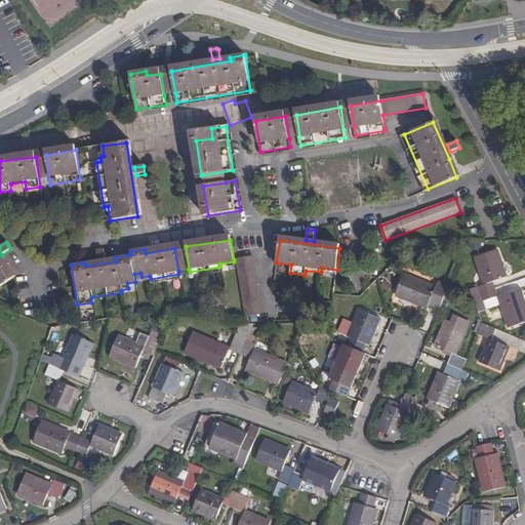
[(483,285),(485,292),(499,286),(497,280),(510,276),(499,248),(478,255),(486,283),(483,285)]
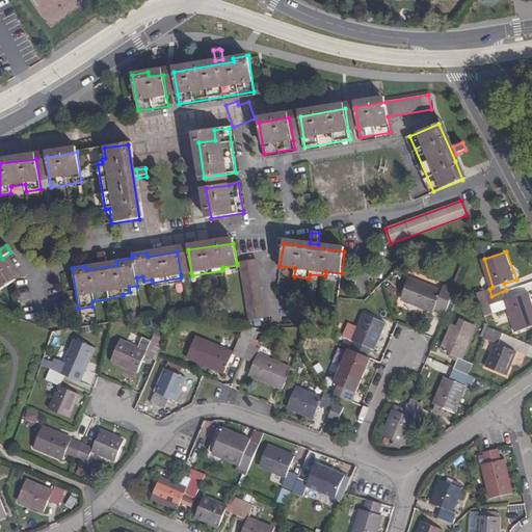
[(103,253),(96,254),(98,264),(104,263),(103,253)]
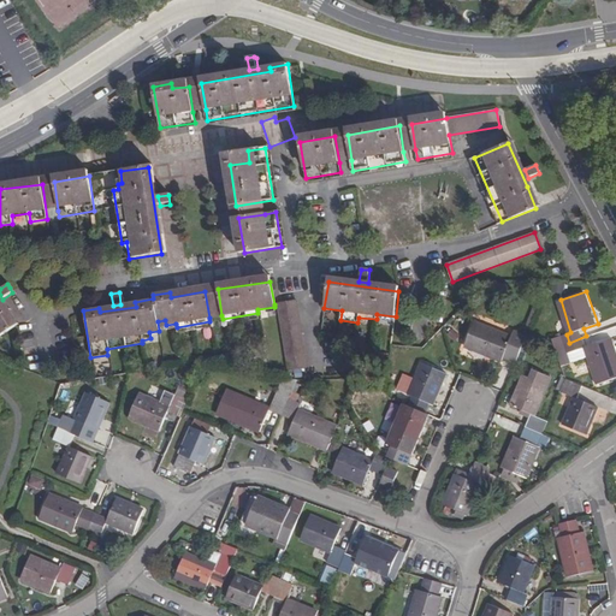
[(295,301),(277,303),(286,372),(298,371),(303,371),(295,301)]
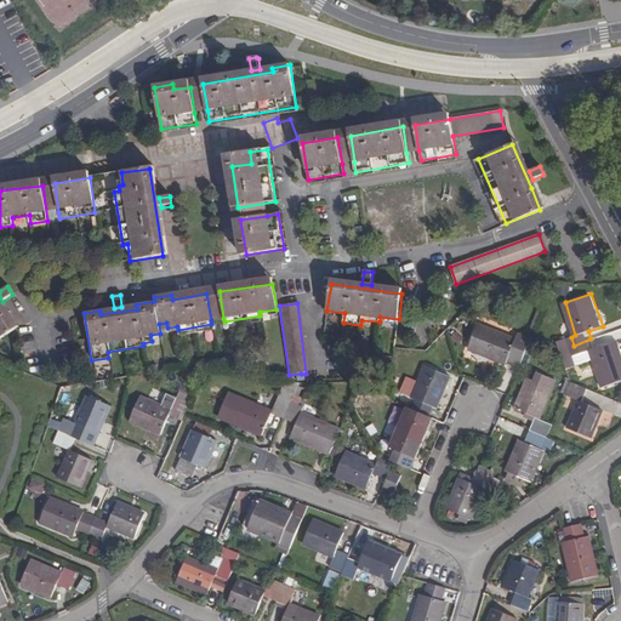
[(0,307),(0,340),(15,330),(0,307)]
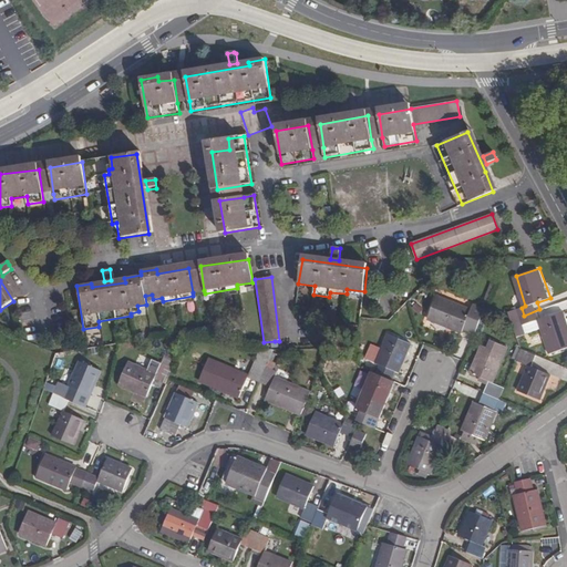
[(436,297),(428,317),(462,331),(465,322),(477,327),(484,311),(472,307),(471,310),(436,297)]
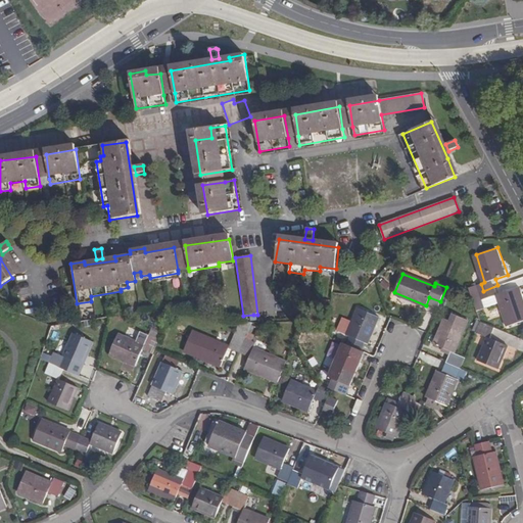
[(497,285),(483,291),(485,297),(496,294),(507,325),(522,319),(522,297),(520,287),(501,292),(497,285)]
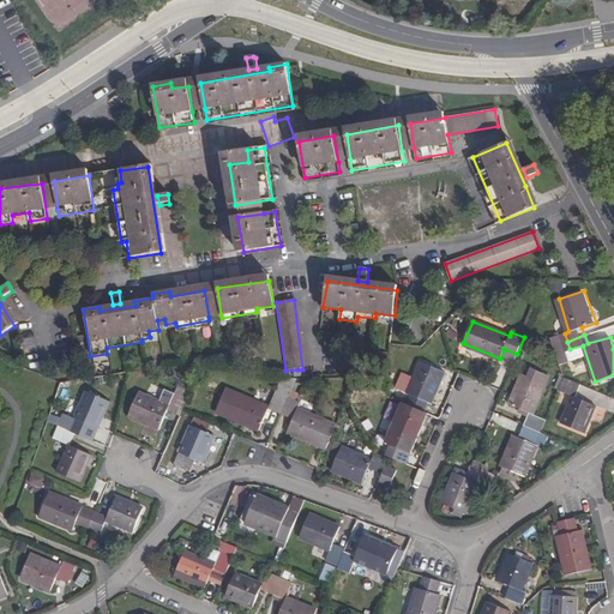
[(409,395),(405,404),(422,411),(426,402),(429,403),(443,372),(420,362),(407,393),(409,395)]
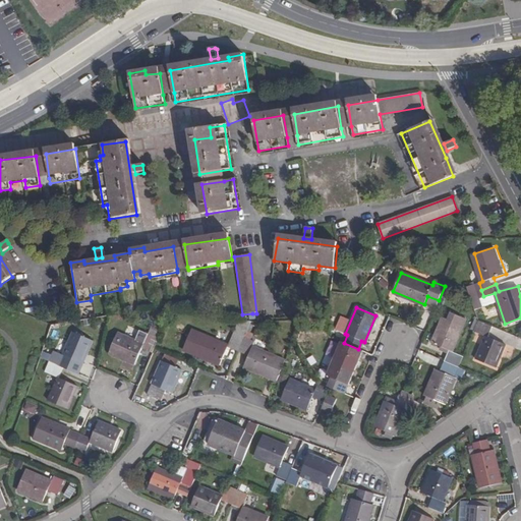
[(448,351),(444,361),(459,367),(463,357),(451,352),(461,327),(443,319),(431,344),(448,351)]
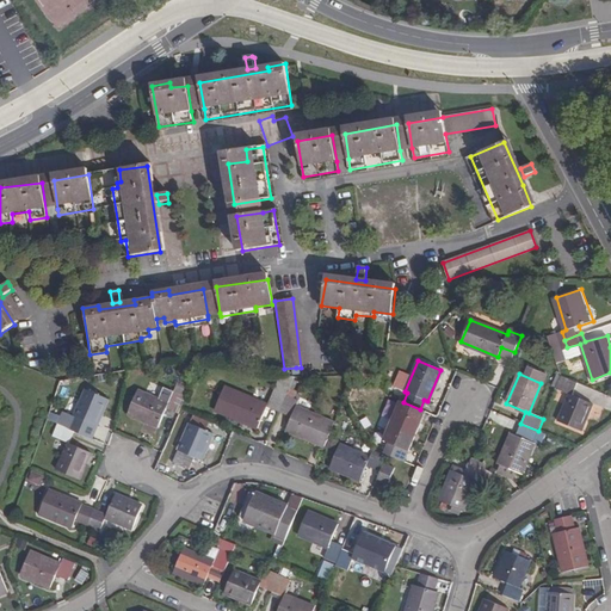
[(561,376),(556,388),(568,394),(557,420),(581,430),(592,405),(573,395),(578,382),(561,376)]
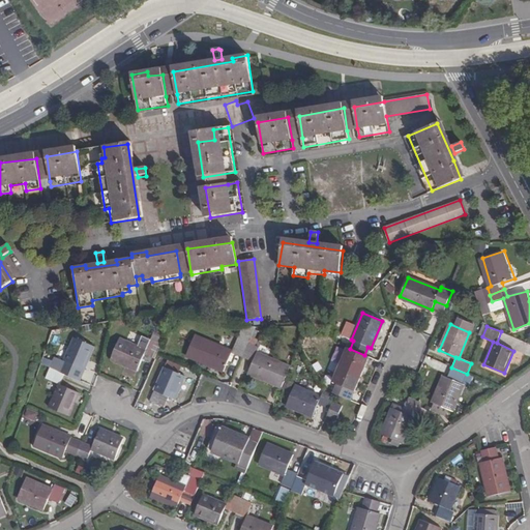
[(78,380),(91,348),(71,340),(61,361),(52,357),(47,367),(49,369),(63,375),(78,380)]
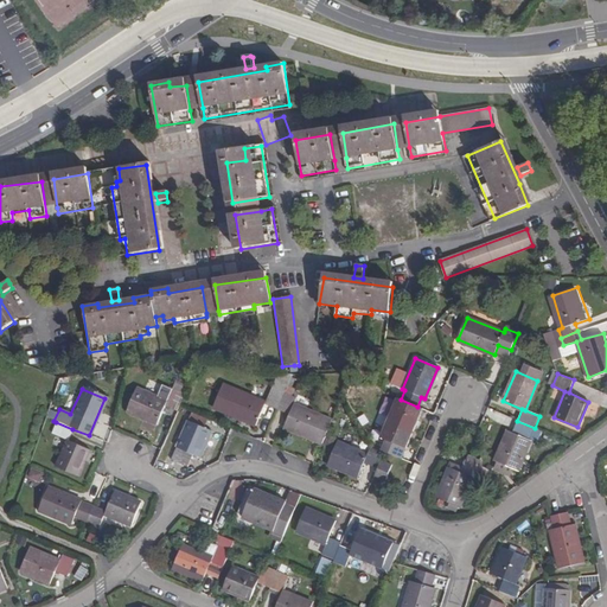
[(136,390),(126,413),(155,425),(164,407),(176,411),(178,406),(183,395),(171,390),(165,401),(136,390)]
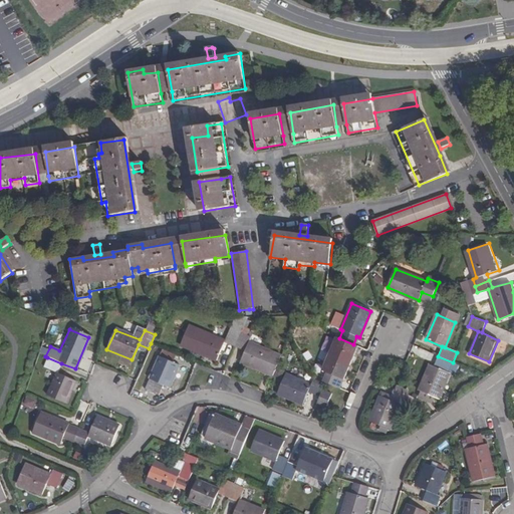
[(196,330),(188,349),(216,361),(223,345),(233,349),(238,335),(229,332),(224,342),(196,330)]
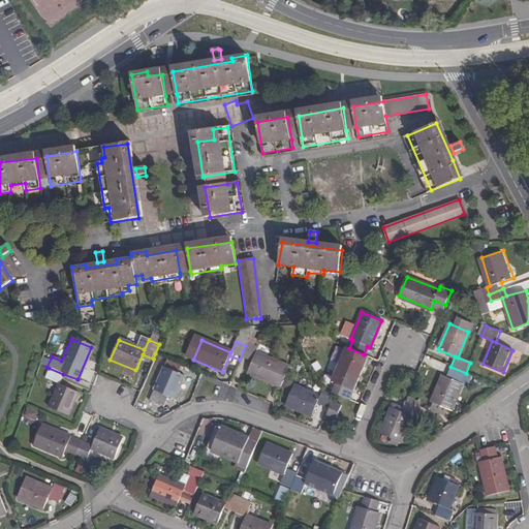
[(284,378),(288,368),(255,353),(256,350),(245,345),(240,360),(250,364),(247,373),(280,386),(284,378)]
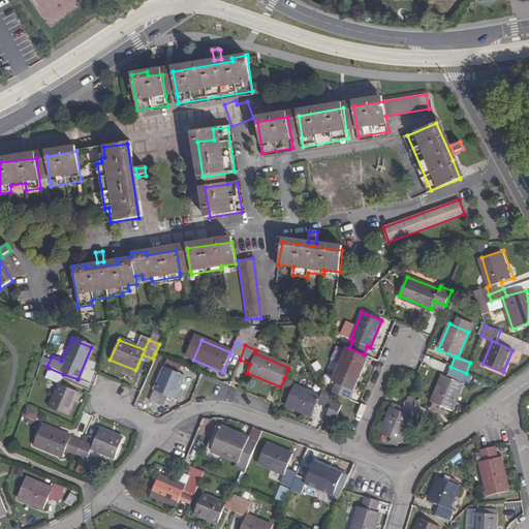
[(343,354),(332,381),(351,390),(364,363),(361,362),(364,354),(349,348),(346,355),(343,354)]
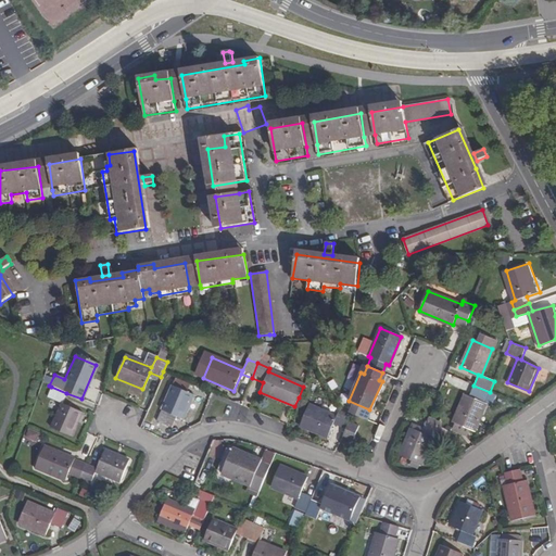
[(184,392),(188,383),(174,377),(169,386),(184,392)]
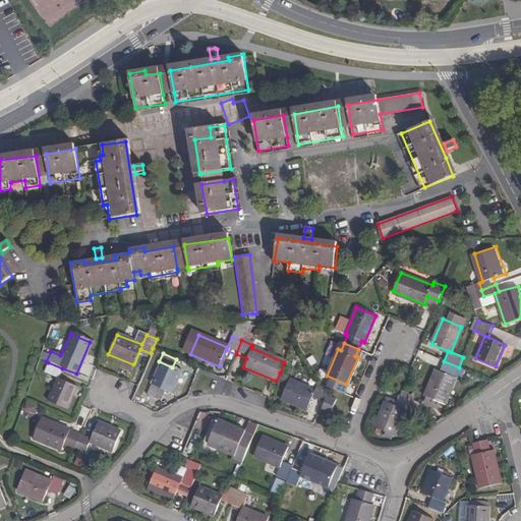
[(159,361),(145,395),(159,400),(163,390),(168,392),(178,370),(172,367),(159,361)]
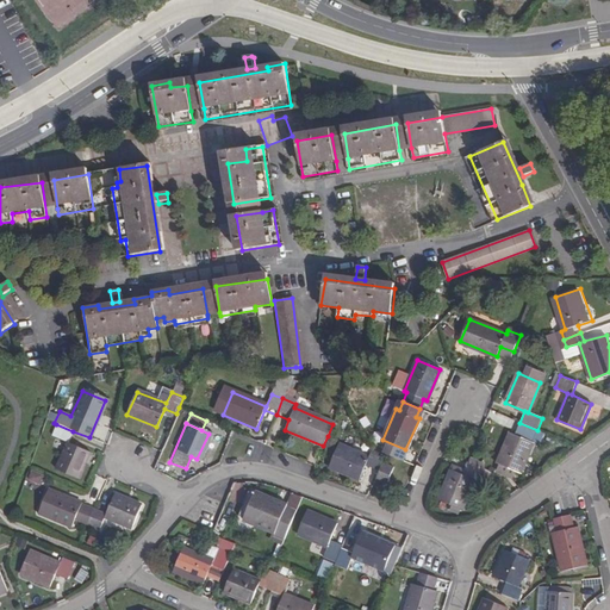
[(537,430),(520,423),(514,435),(510,435),(498,464),(521,473),(534,443),(541,446),(546,434),(537,430)]
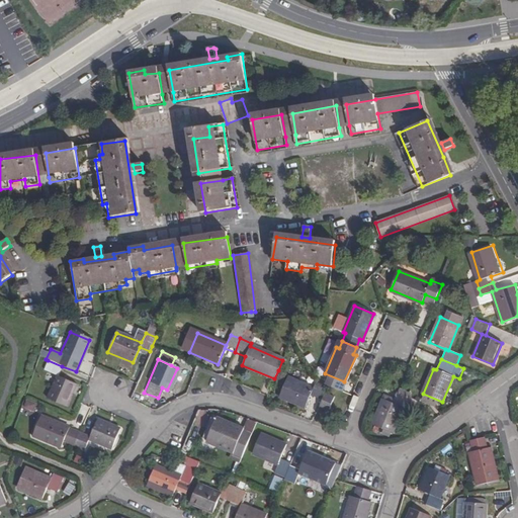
[(62,366),(48,360),(44,370),(56,376),(48,398),(66,406),(75,384),(59,376),(62,366)]
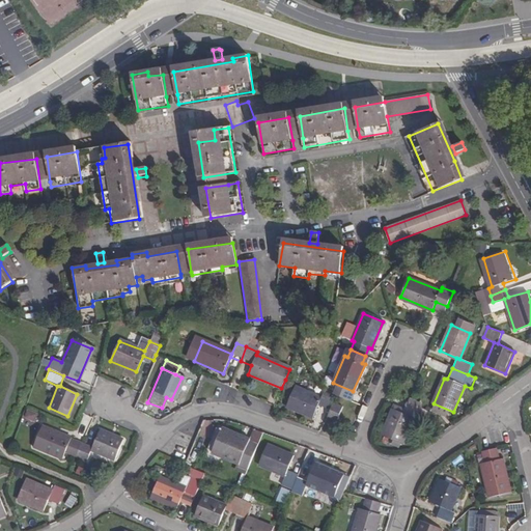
[(289,393),(294,384),(288,382),(284,391),(289,393)]
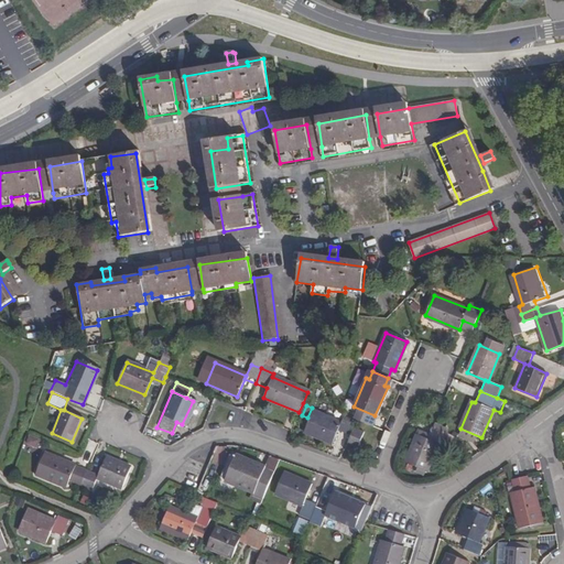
[(315,410),(305,431),(332,442),(338,429),(350,433),(356,418),(345,413),(342,421),(315,410)]
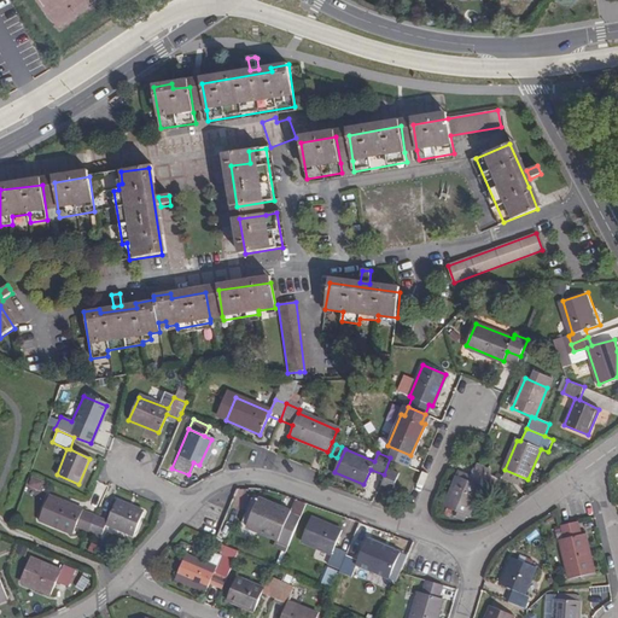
[(471,479),(455,474),(443,503),(466,513),(479,483),(488,488),(494,474),(477,467),(471,479)]
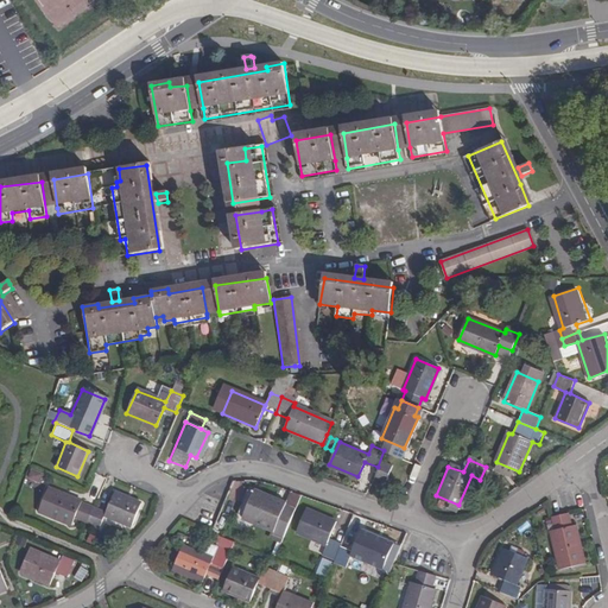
[(382,461),(375,476),(386,481),(393,466),(382,461)]
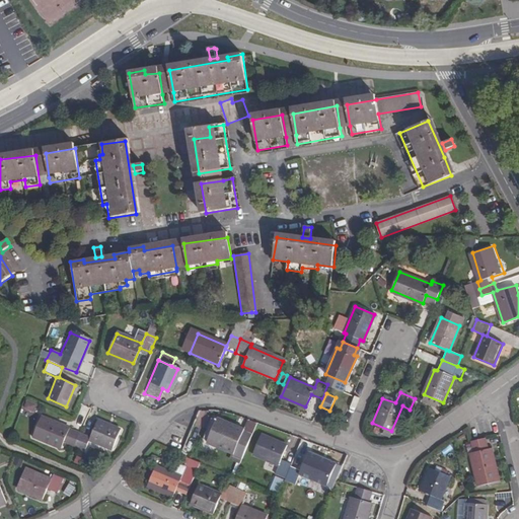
[(26,399),(24,410),(35,412),(38,401),(26,399)]
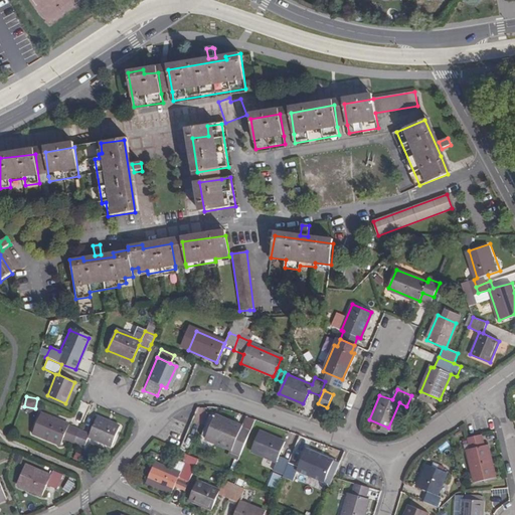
[(43,415),(35,434),(60,445),(62,441),(71,445),(77,430),(67,425),(67,424),(43,415)]
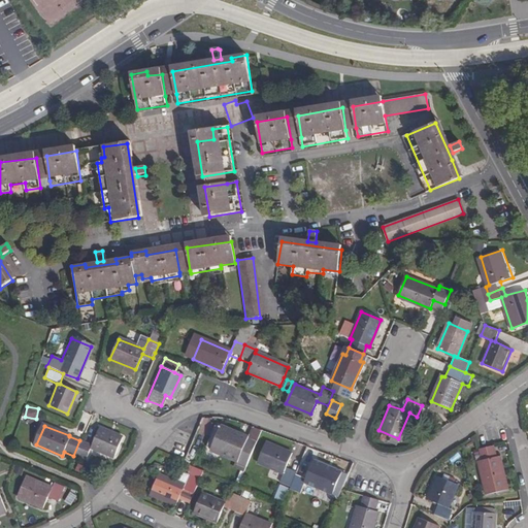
[(79,440),(73,456),(85,460),(91,448),(113,457),(123,437),(99,427),(91,446),(79,440)]
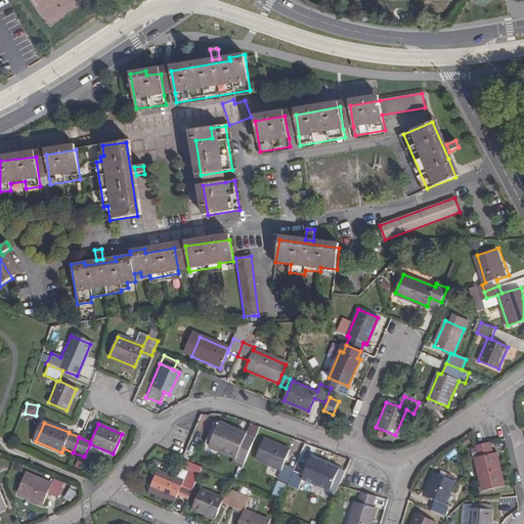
[(252,442),(243,438),(243,436),(218,425),(217,428),(214,427),(206,444),(234,455),(233,459),(244,464),(252,442)]
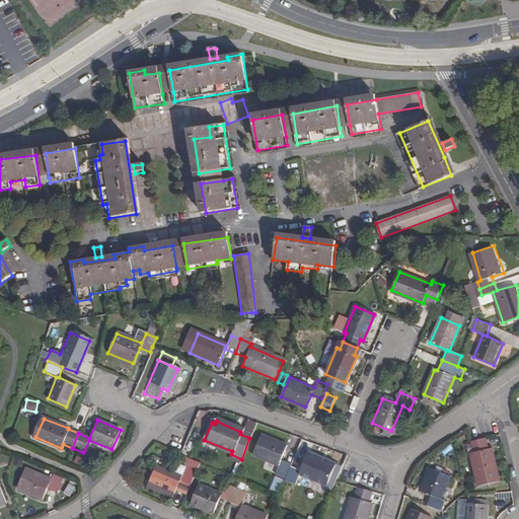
[(262,436),(253,455),(278,465),(275,473),(285,478),(291,464),(281,460),(286,446),(262,436)]
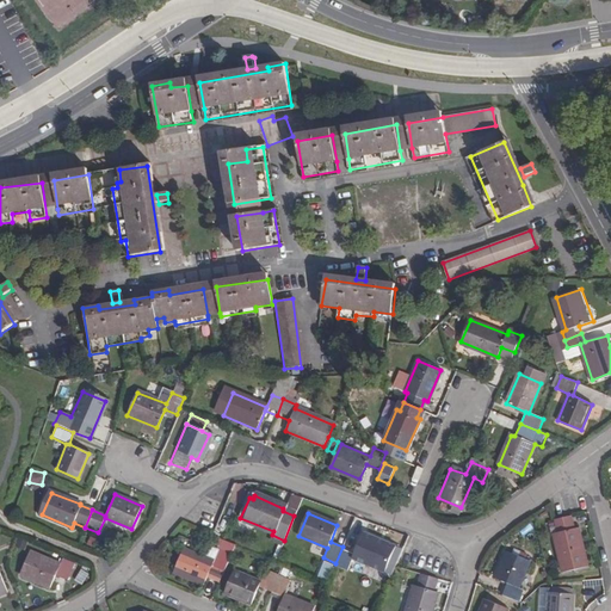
[(572,514),(555,519),(557,531),(555,532),(563,569),(586,565),(579,526),(575,528),(572,514)]
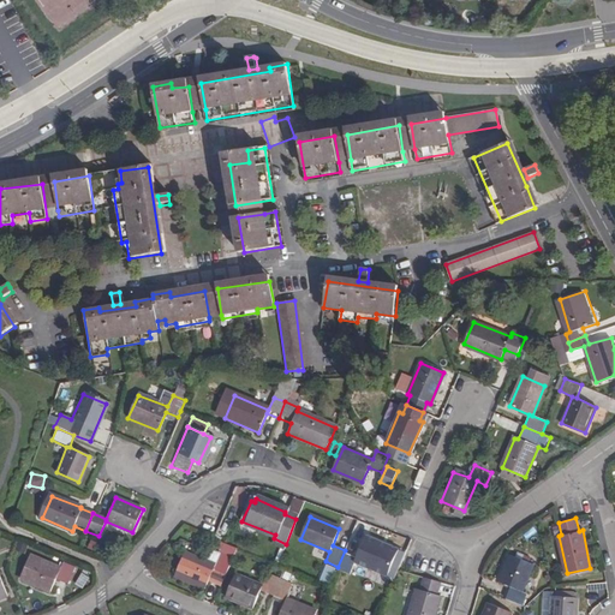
[(345,550),(338,567),(350,572),(356,560),(386,572),(395,549),(365,536),(357,555),(345,550)]
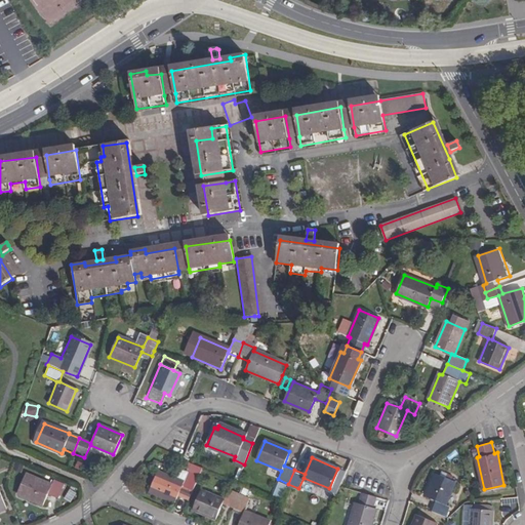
[(158,470),(149,490),(174,501),(182,486),(192,491),(197,478),(187,474),(183,481),(158,470)]
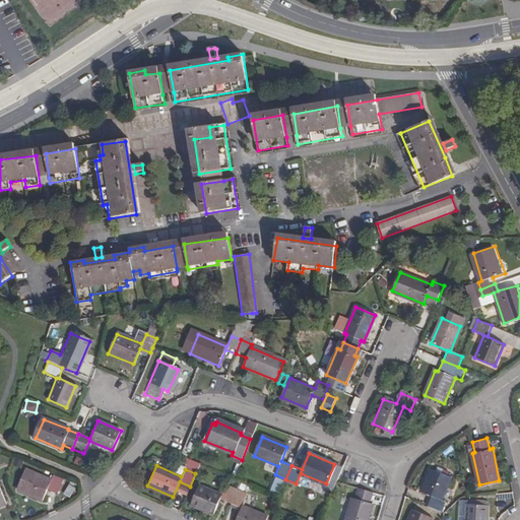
[(431,496),(427,507),(441,512),(445,502),(442,500),(451,478),(431,469),(421,492),(431,496)]
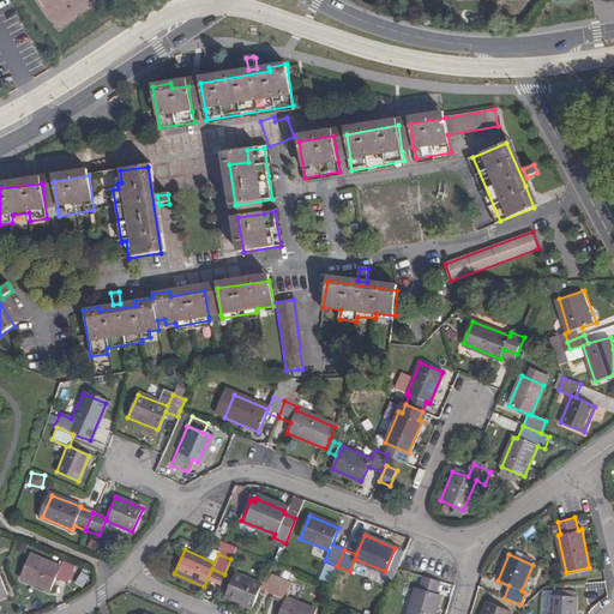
[(31,555),(22,578),(52,590),(55,582),(67,585),(74,571),(61,565),(60,566),(31,555)]
